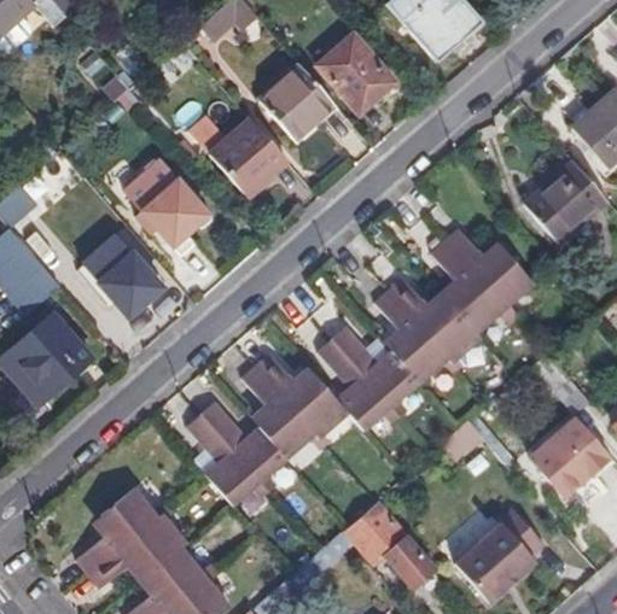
[(52,22),(65,11),(56,0),(0,0),(0,30),(34,1),(52,22)]
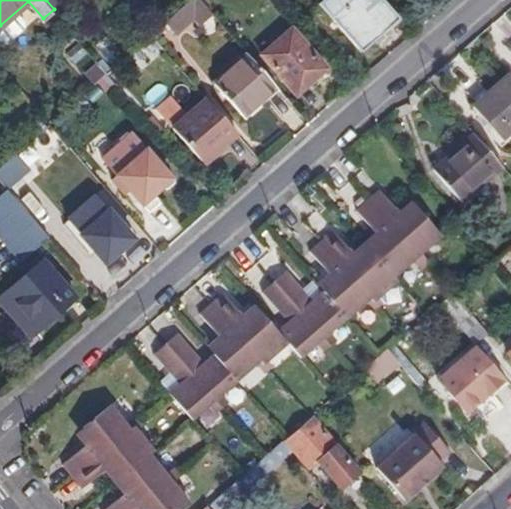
[(46,0),(54,9),(54,10),(65,0),(46,0)]
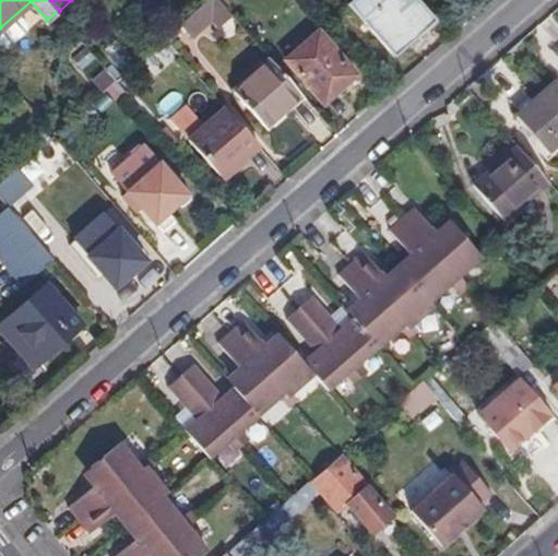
[(218,21),(232,10),(224,0),(203,0),(202,1),(215,16),(218,21)]
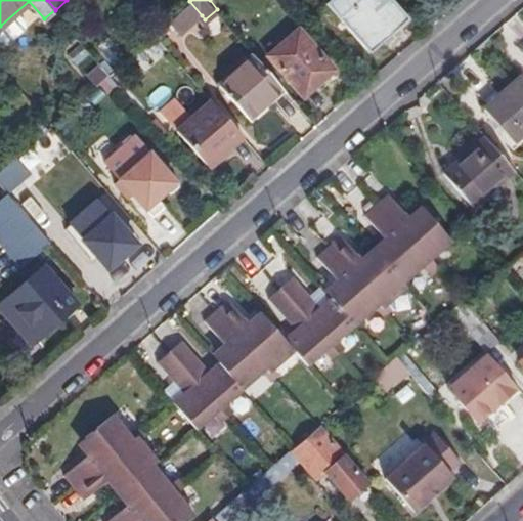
[(368,50),(405,16),(391,0),(331,0),(327,3),(368,50)]
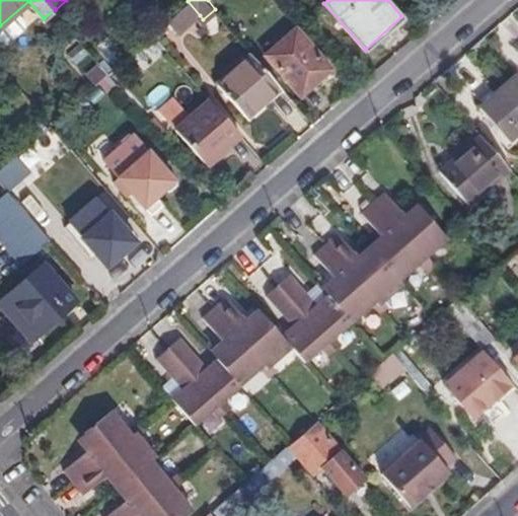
[(188,1),(153,30),(157,35),(172,23),(180,31),(200,15),(188,1)]
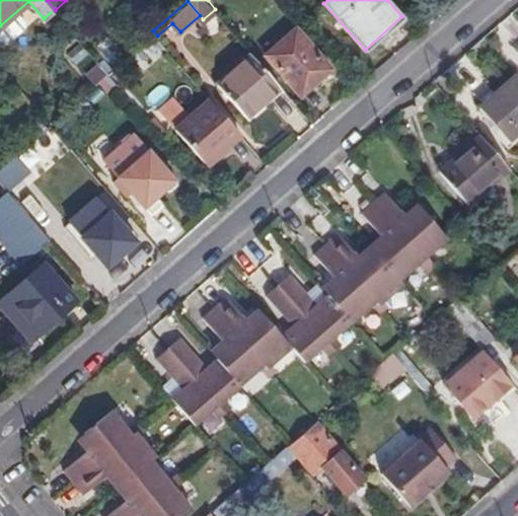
[(330,68),(296,27),(266,54),(301,94),(330,68)]
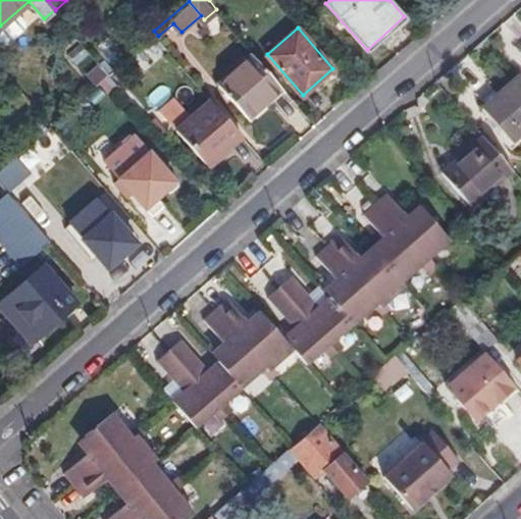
[(101,62),(109,70),(123,57),(115,49),(101,62)]
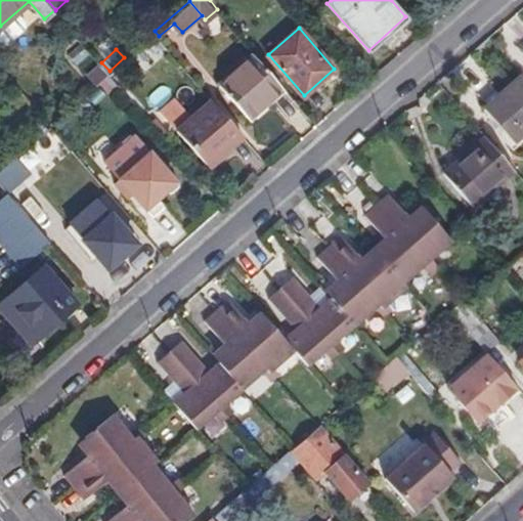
[(284,87),(254,53),(218,85),(247,119),(284,87)]
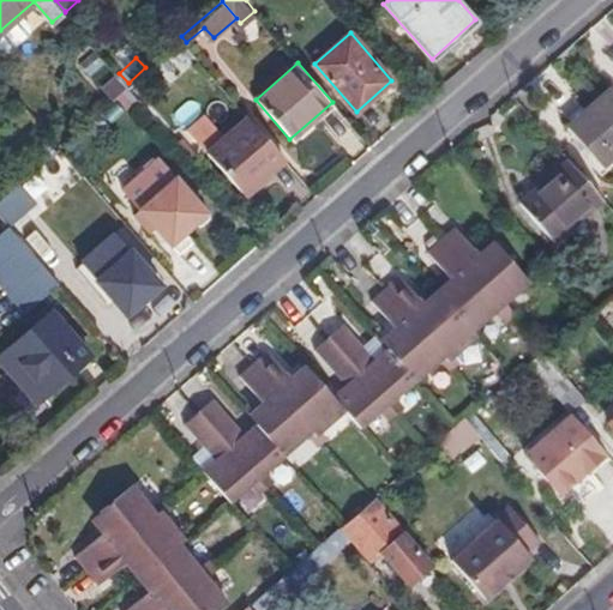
[(116,94),(128,83),(119,73),(116,70),(102,83),(113,95),(116,94)]
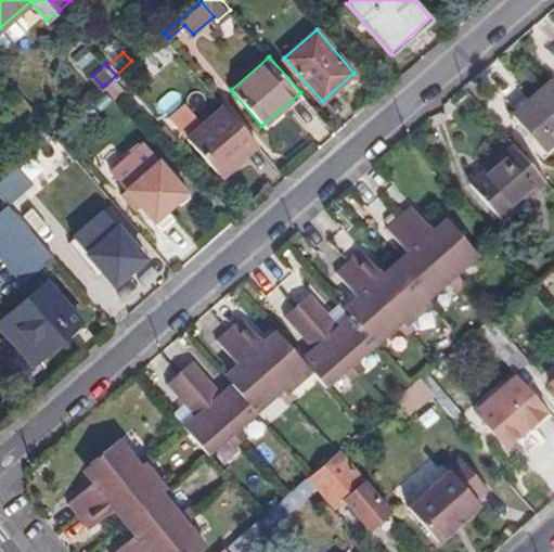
[(125,86),(116,75),(105,85),(115,95),(125,86)]
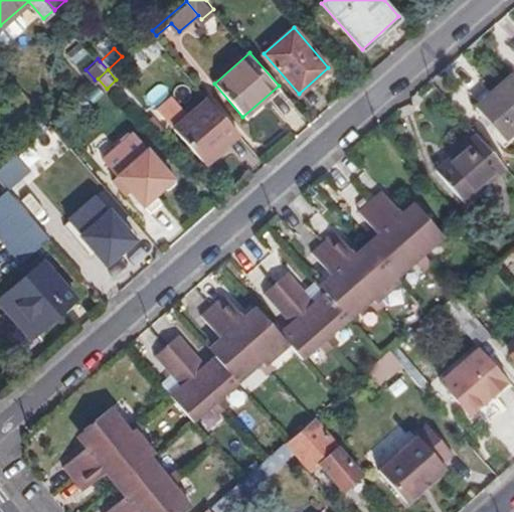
[(513,73),(479,105),(508,137),(513,131),(513,73)]
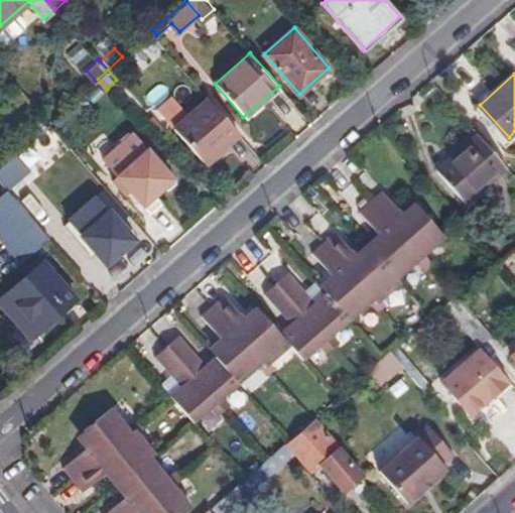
[(240,132),(209,97),(173,127),(204,162),(240,132)]
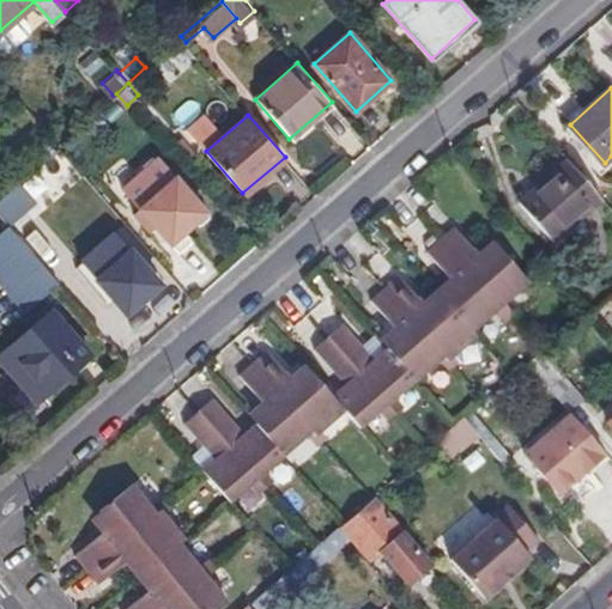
[(23,236),(48,265),(66,248),(28,205),(49,186),(58,195),(88,169),(61,140),(0,194),(0,209),(11,223),(23,236)]
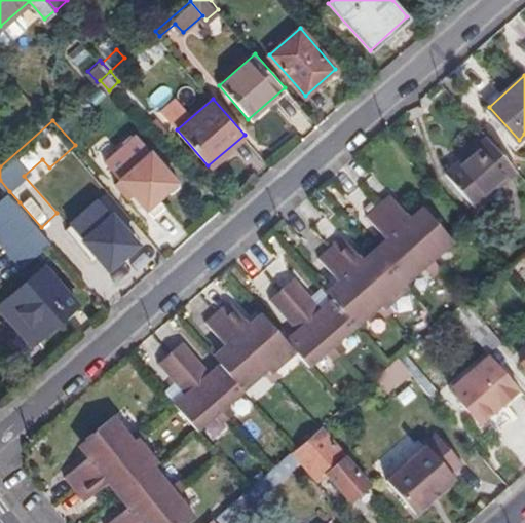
[(87,150),(99,161),(116,144),(104,133),(87,150)]
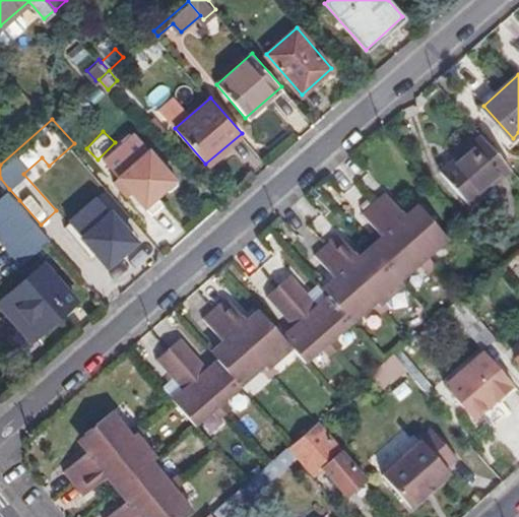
[(466,205),(511,167),(482,133),(438,172),(466,205)]
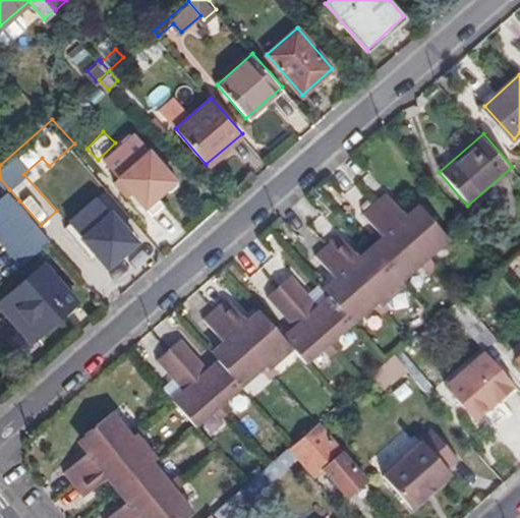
[(175,179),(150,152),(120,178),(146,205),(175,179)]
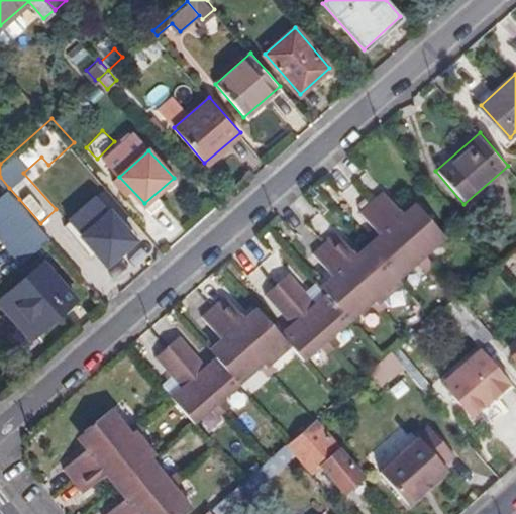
[(0,195),(0,216),(19,199),(9,188),(0,195)]
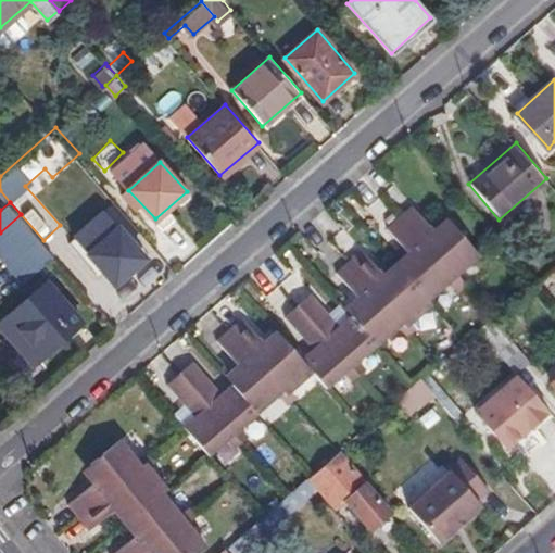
[(391,229),(444,290),(451,285),(455,280),(459,277),(481,259),(455,229),(442,240),(414,209),(391,229)]
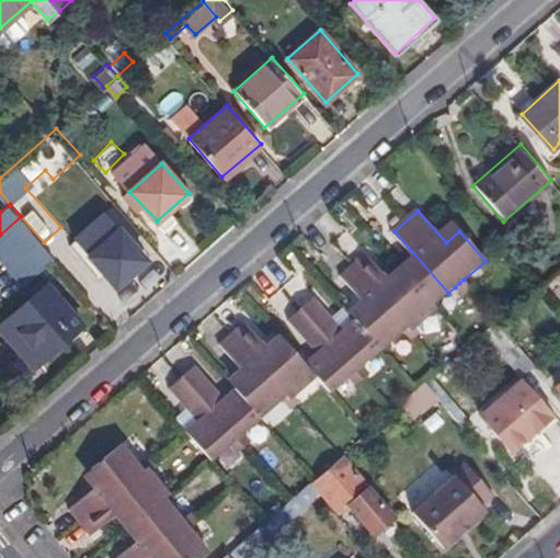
[(0,235),(0,248),(30,282),(57,258),(44,242),(21,216),(0,235)]
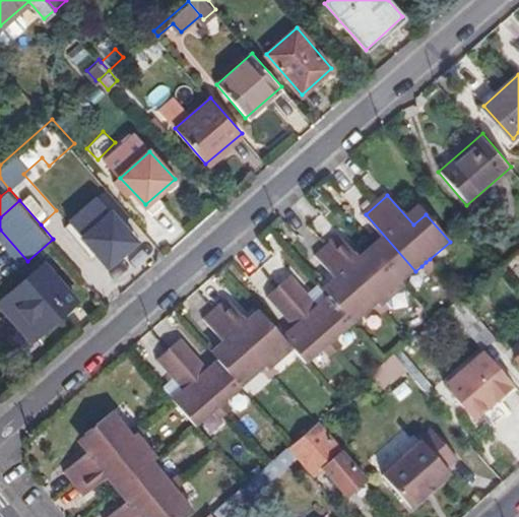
[(134,239),(112,212),(84,236),(109,262),(134,239)]
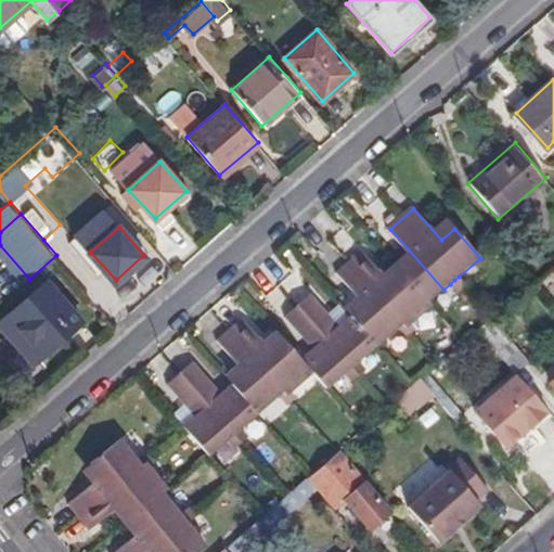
[(430,300),(443,290),(390,229),(388,230),(416,262),(404,272),(390,284),(387,280),(363,252),(337,273),(365,306),(361,309),(386,338),(399,328),(403,324),(430,300)]
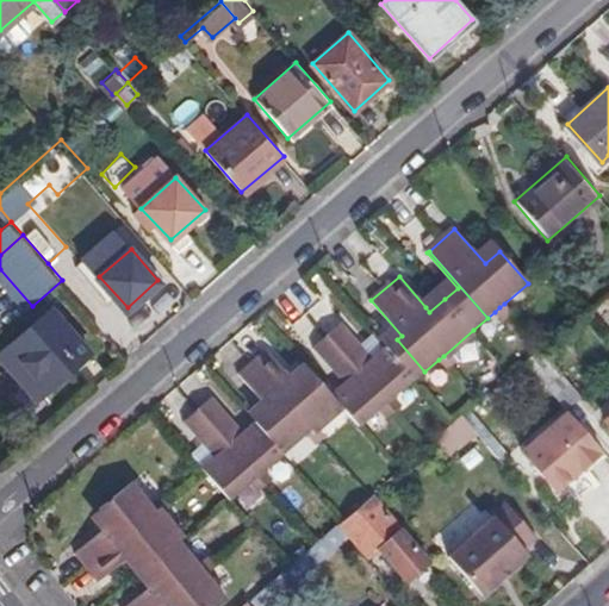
[(429,312),(445,299),(440,294),(426,307),(429,312)]
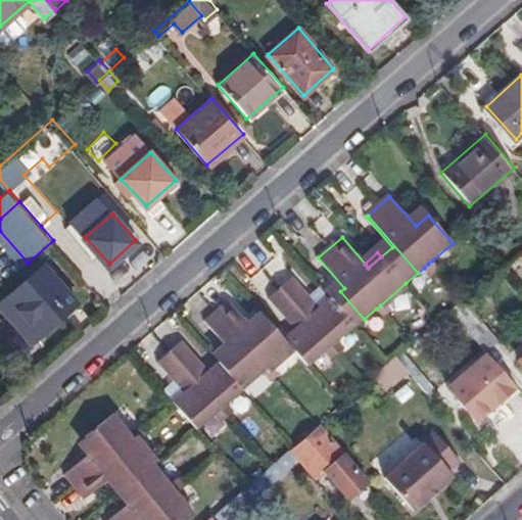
[(428,264),(435,273),(439,270),(432,261),(428,264)]
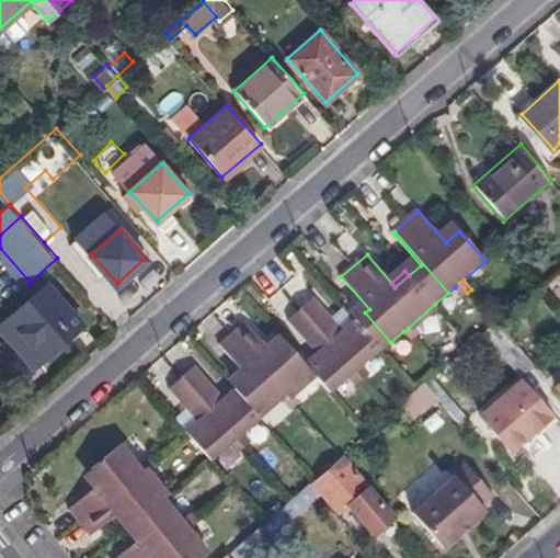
[(80,321),(46,282),(3,321),(40,360),(80,321)]
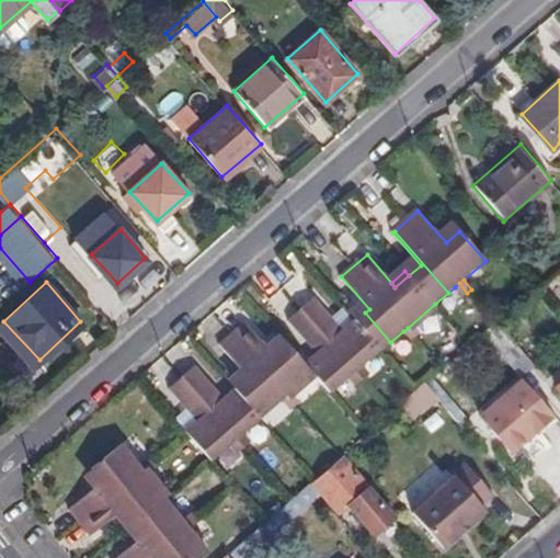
[(459,283),(455,287),(463,296),(467,293),(459,283)]
